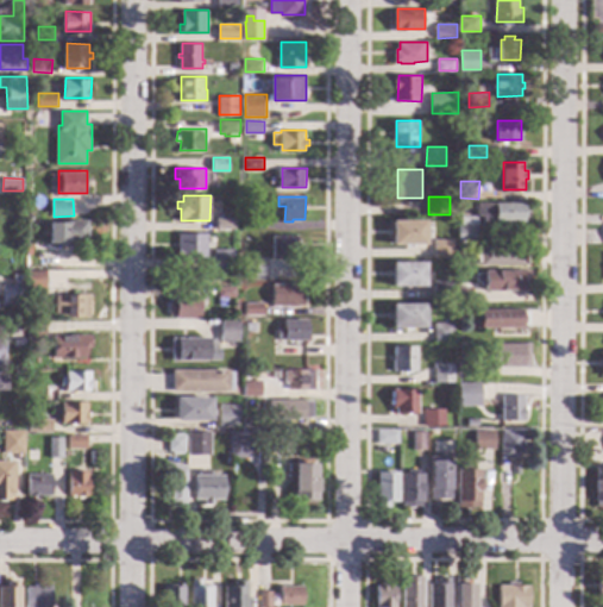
[(526,220),(487,220),(487,214),(479,214),(479,202),(497,202),(497,201),(526,201),(526,220)]
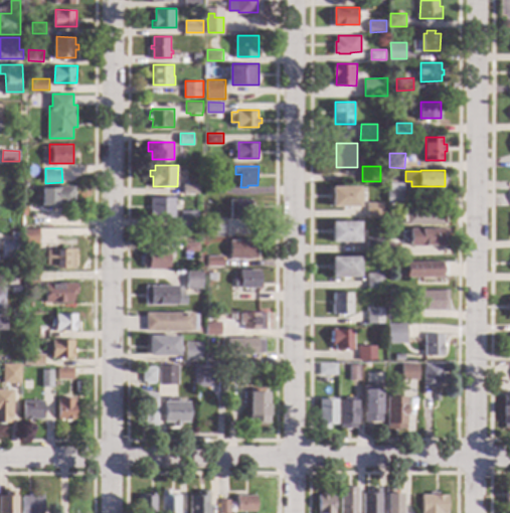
[(224,193),(208,193),(208,182),(224,182),(224,193)]
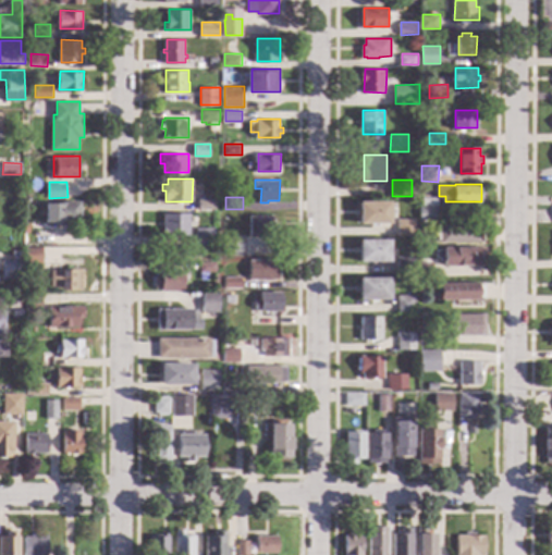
[(440,204),(439,205),(439,220),(421,220),(421,205),(425,205),(425,197),(440,197),(440,204)]
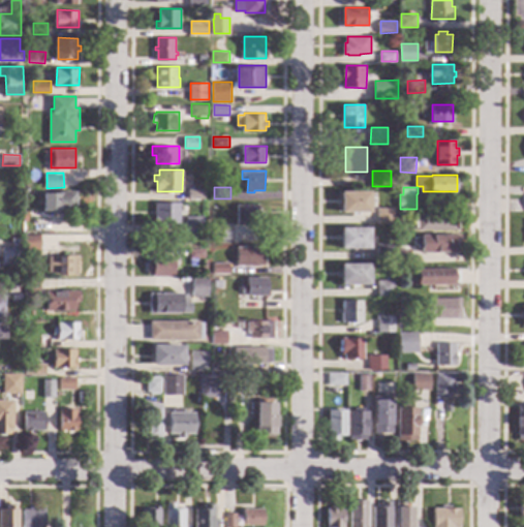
[(205,198),(189,198),(189,188),(205,188),(205,198)]
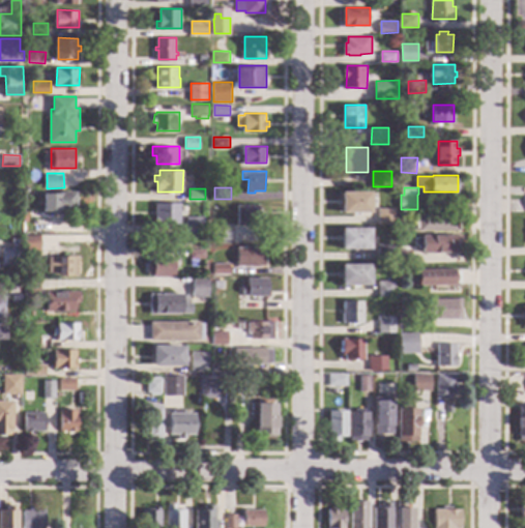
[(77,207),(65,207),(65,214),(57,214),(57,210),(44,210),(44,191),(77,191),(77,207)]
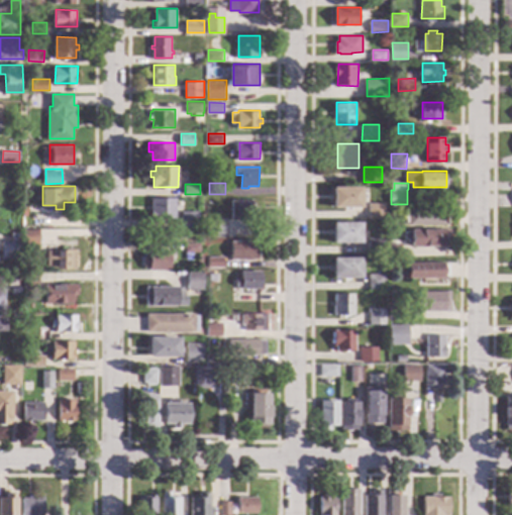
[(364,207),(335,207),(335,186),(364,186),(364,207)]
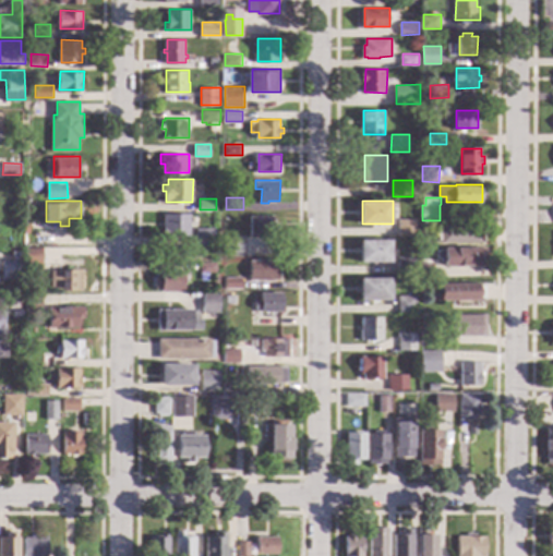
[(192,234),(165,234),(165,212),(192,212),(192,234)]
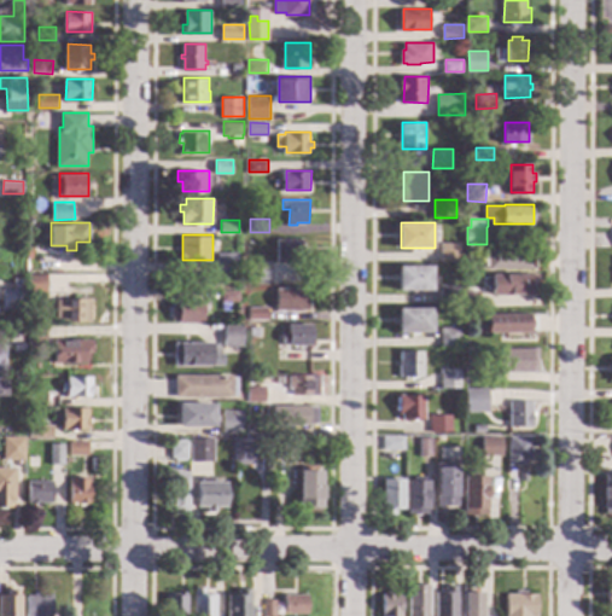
[(306,249),(309,249),(309,259),(306,259),(306,261),(295,261),(295,260),(280,260),(280,238),(306,238),(306,249)]
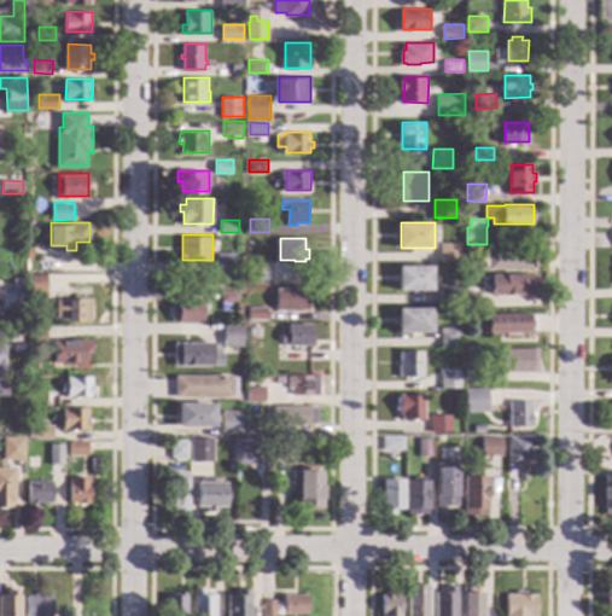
[(462,261),(443,260),(443,243),(462,243),(462,261)]
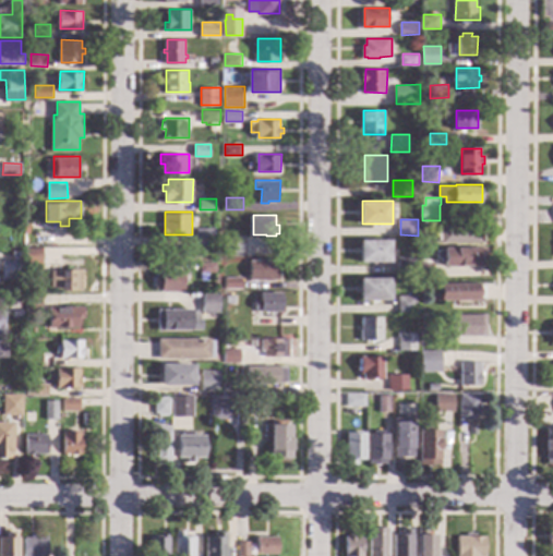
[(482,225),(483,225),(484,240),(482,240),(482,242),(442,242),(442,222),(482,222),(482,225)]
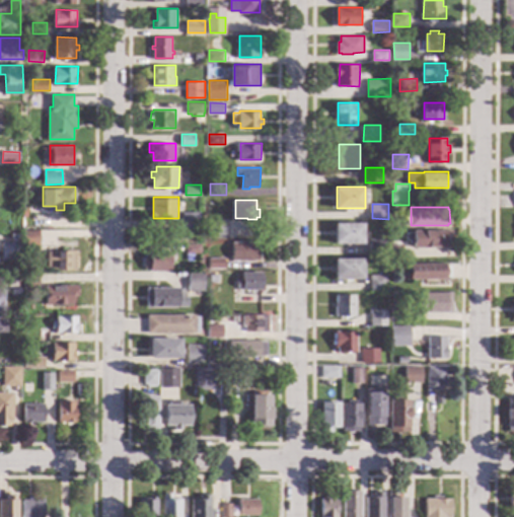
[(201,227),(182,227),(182,211),(201,212),(201,227)]
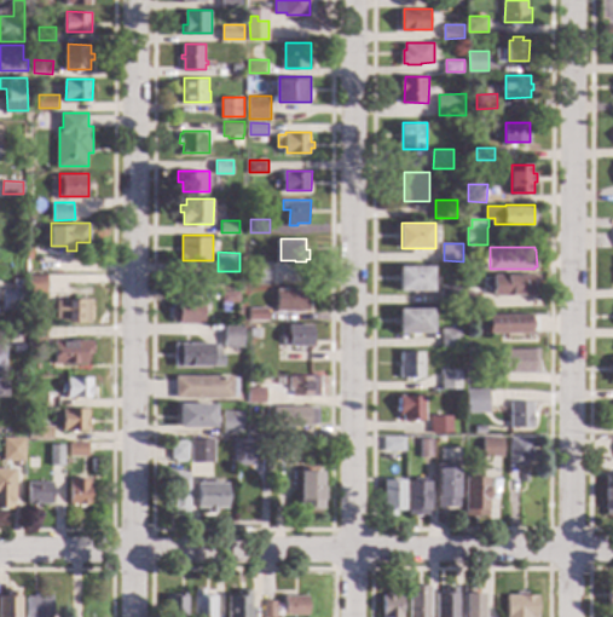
[(275,283),(253,283),(253,259),(275,260),(275,283)]
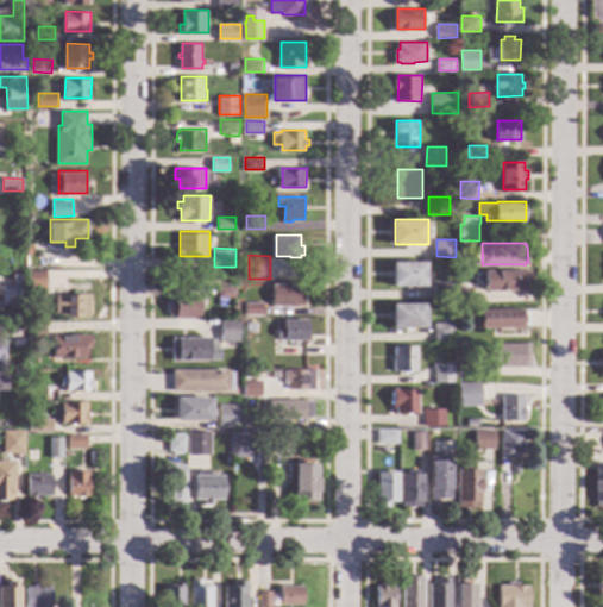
[(428,285),(395,285),(394,261),(428,261),(428,285)]
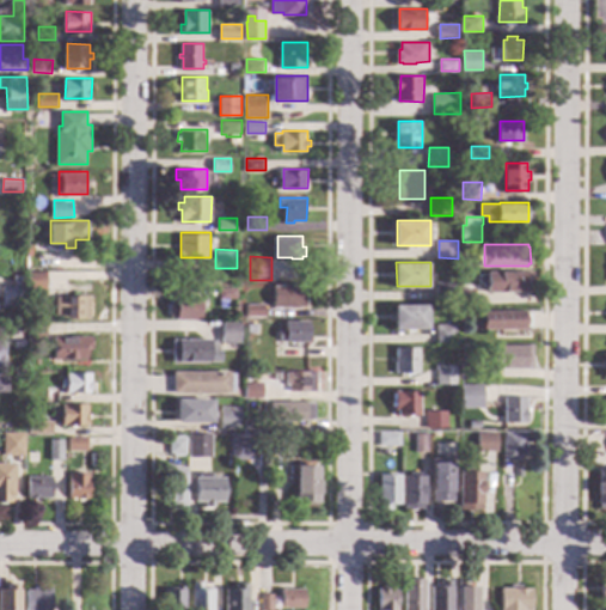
[(534,281),(528,281),(528,290),(489,291),(489,270),(534,269),(534,281)]
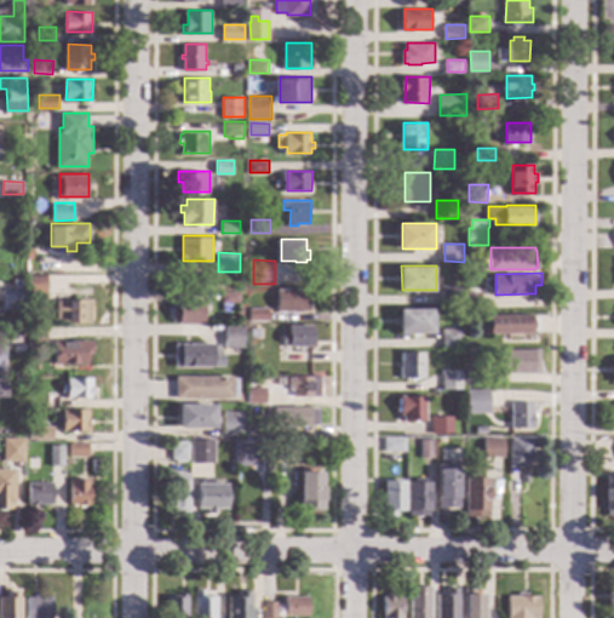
[(45,292),(29,292),(29,275),(45,275),(45,292)]
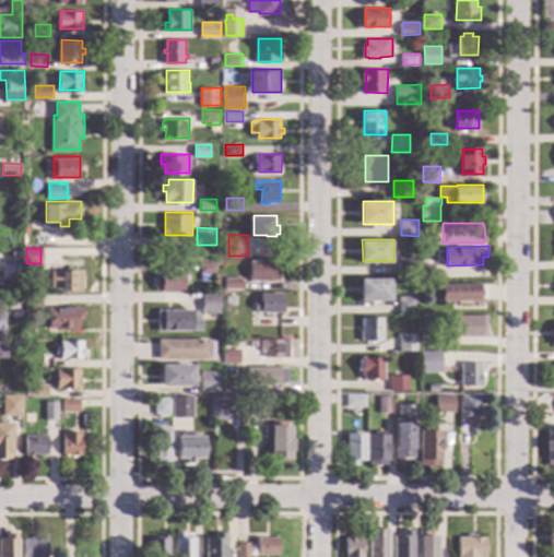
[(23,280),(3,280),(3,260),(14,260),(14,251),(23,251),(23,280)]
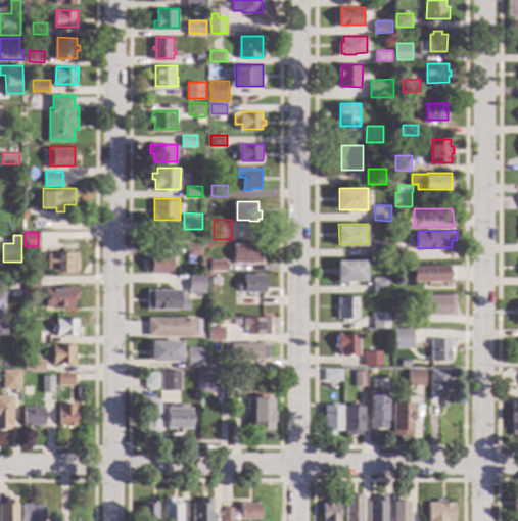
[(199,245),(203,245),(203,254),(189,254),(189,245),(193,245),(193,238),(199,238),(199,245)]
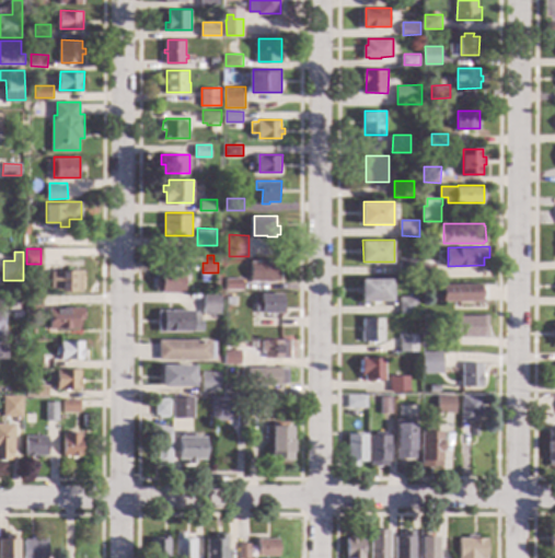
[(419,275),(401,275),(401,258),(419,258),(419,275)]
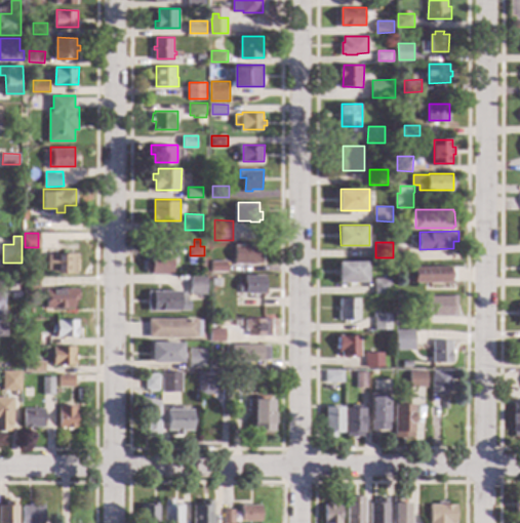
[(261,249),(264,249),(264,263),(237,263),(237,243),(261,243),(261,249)]
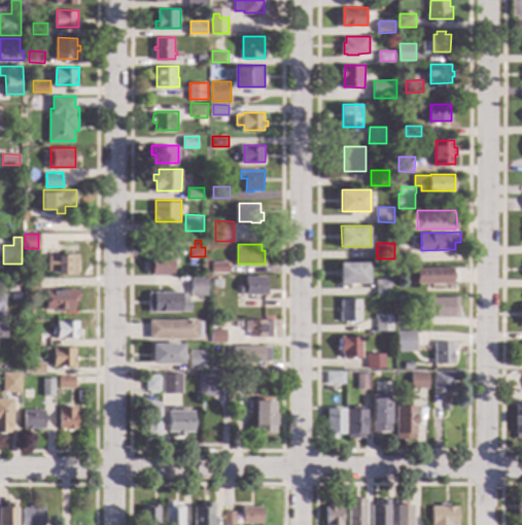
[(411,261),(397,261),(397,247),(411,248),(411,261)]
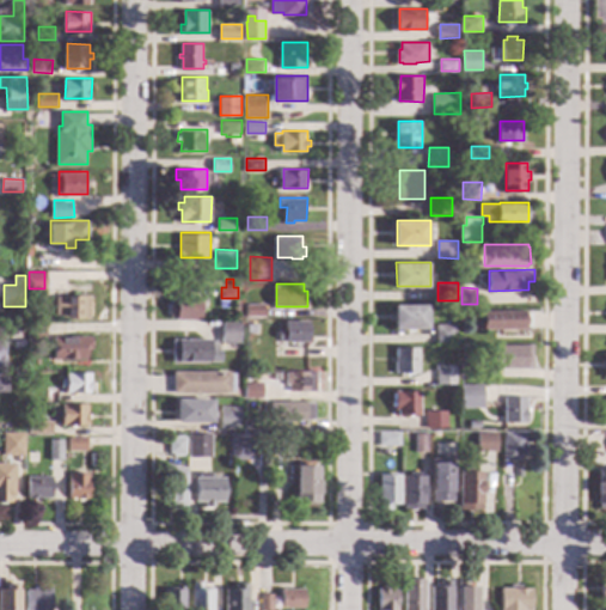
[(91,318),(59,318),(57,296),(91,296),(91,318)]
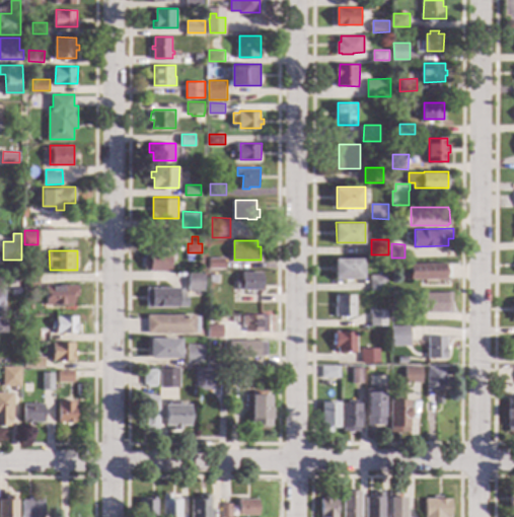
[(171,250),(171,270),(151,270),(151,268),(146,268),(146,255),(151,255),(151,250),(171,250)]
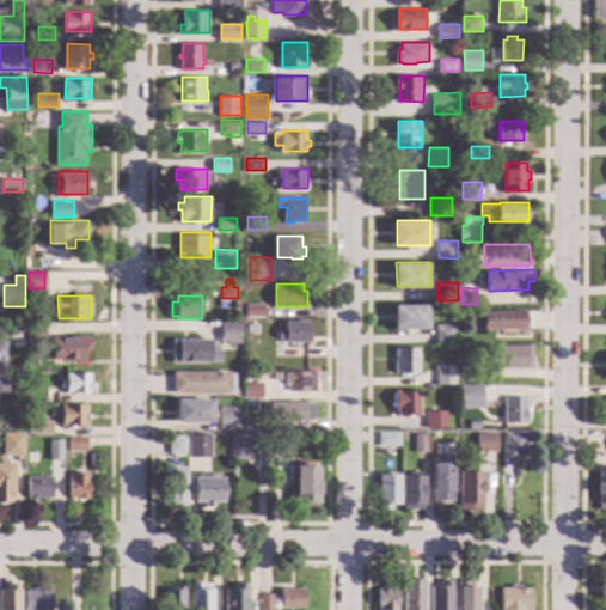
[(268,317),(248,317),(249,303),(268,303),(268,317)]
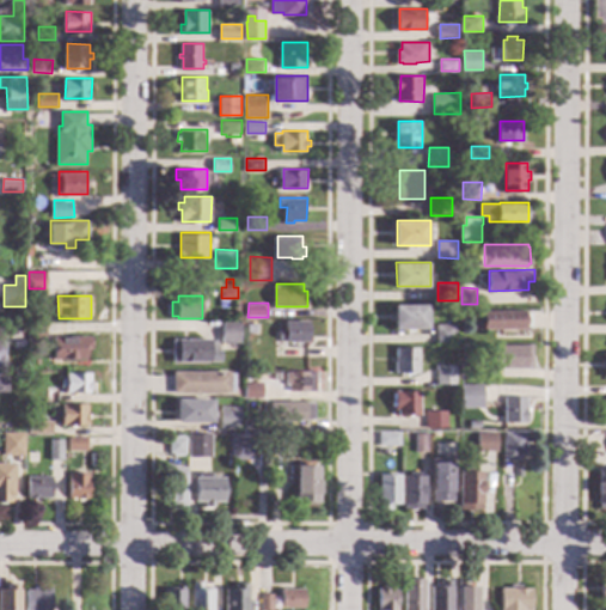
[(430,328),(397,329),(397,304),(430,304),(430,328)]
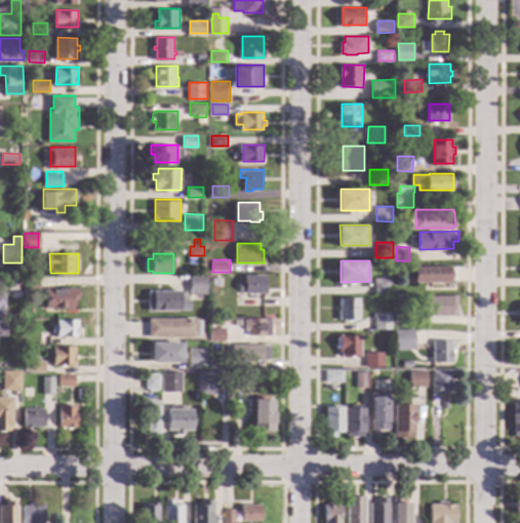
[(452,282),(415,282),(415,266),(452,266),(452,282)]
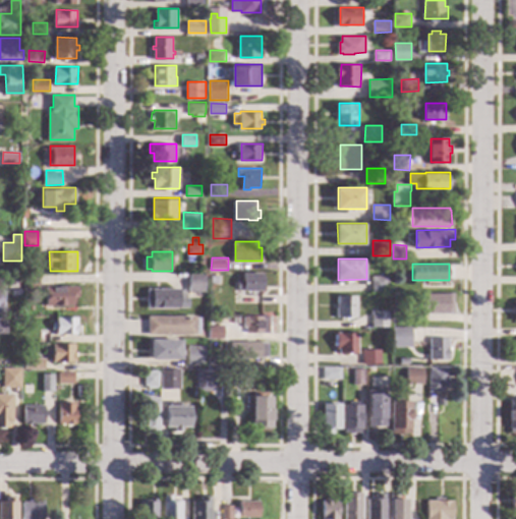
[(267,290),(245,290),(245,287),(238,287),(238,279),(245,279),(245,272),(267,272),(267,290)]
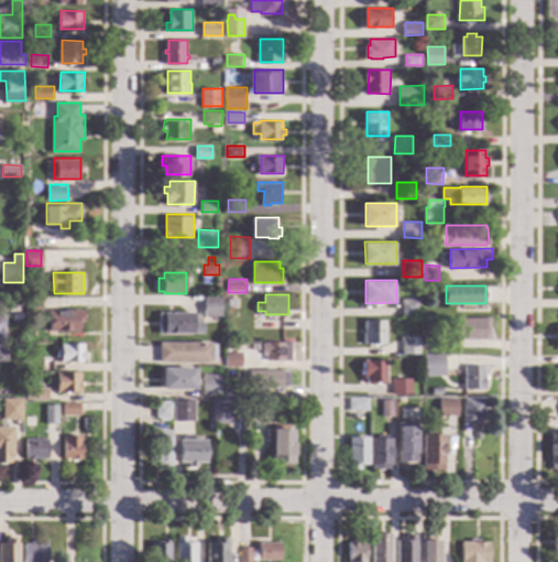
[(223,315),(206,315),(206,295),(223,295),(223,315)]
